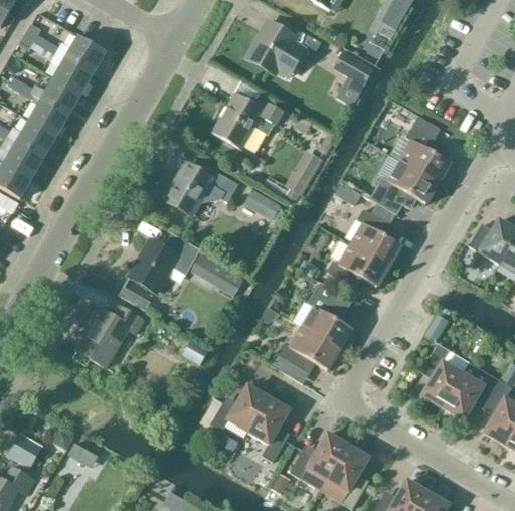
[(0,0),(0,26),(15,0),(0,0)]
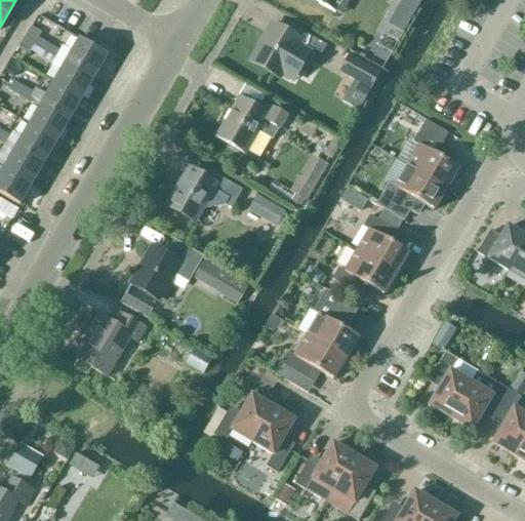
[(401,0),(390,22),(404,30),(421,0),(401,0)]
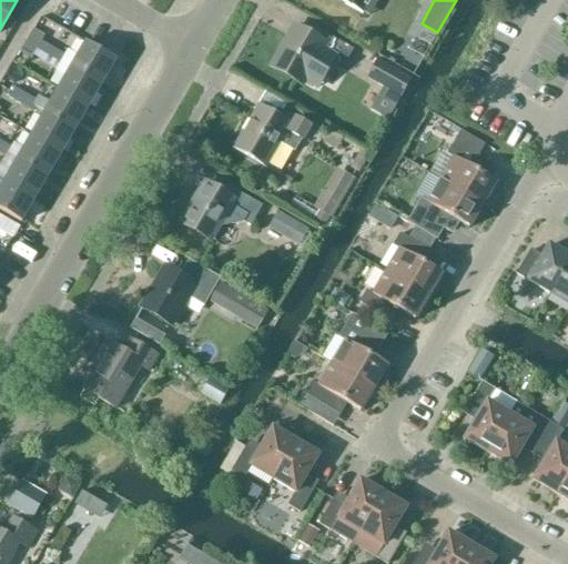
[(47,32),(34,26),(29,36),(40,43),(43,38),(47,32)]
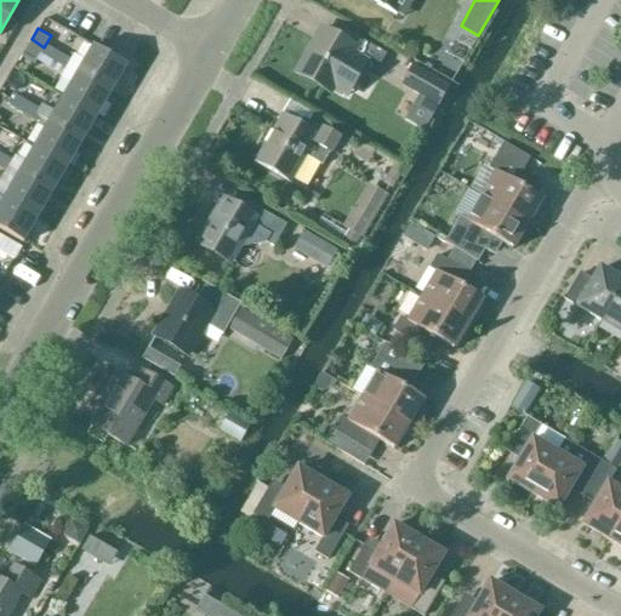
[(349,81),(359,66),(374,74),(386,52),(343,28),(337,39),(320,29),(297,68),(330,87),(337,75),(349,81)]
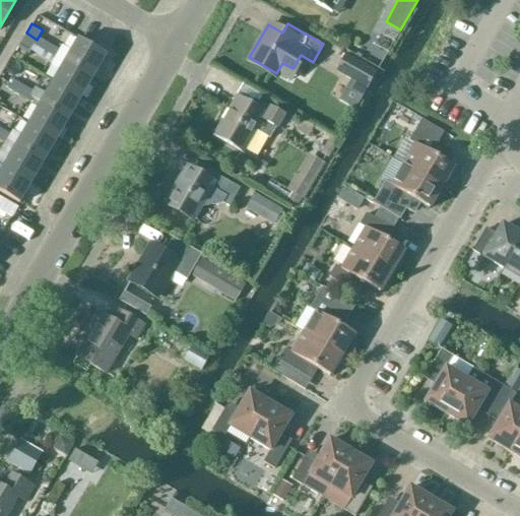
[(26,33),(20,43),(31,49),(33,46),(35,44),(45,50),(50,41),(40,35),(37,40),(26,33)]
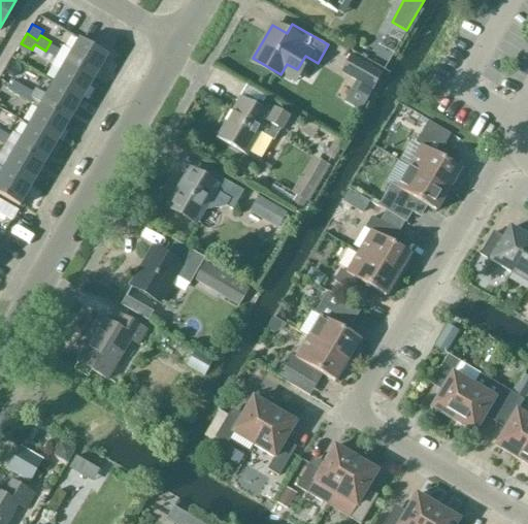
[(61,47),(59,53),(95,74),(107,53),(79,36),(79,37),(73,48),(64,43),(61,47)]
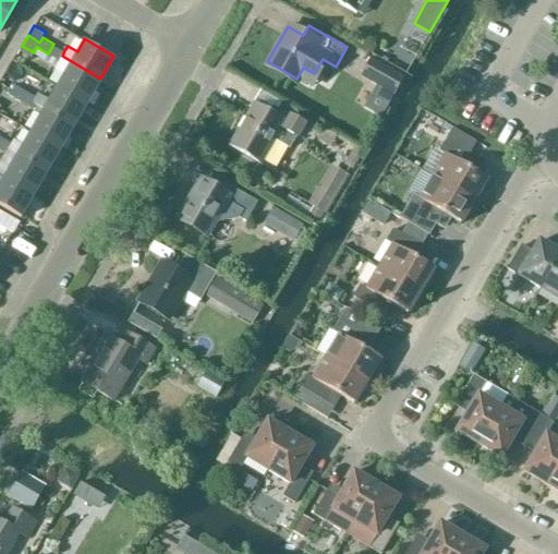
[(53,44),(48,53),(59,60),(62,56),(64,50),(53,44)]
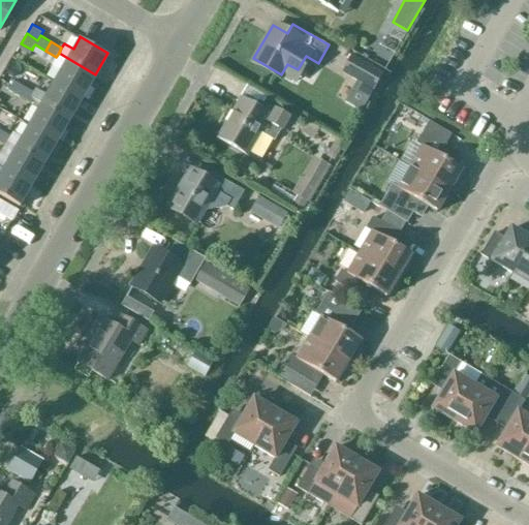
[(56,57),(53,63),(62,68),(56,79),(84,95),(95,74),(59,53),(56,57)]
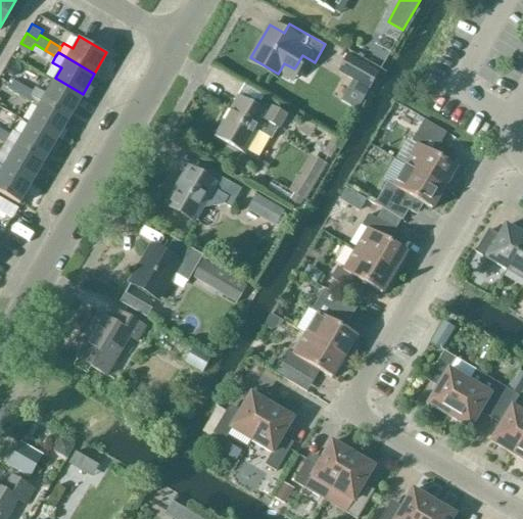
[(369,86),(377,71),(347,54),(338,68),(369,86)]
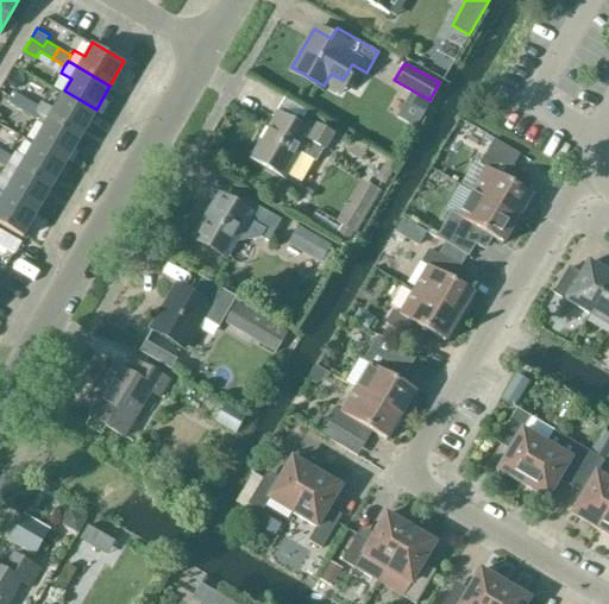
[(42,106),(38,111),(49,117),(49,115),(81,134),(96,109),(64,90),(55,106),(44,100),(42,106)]
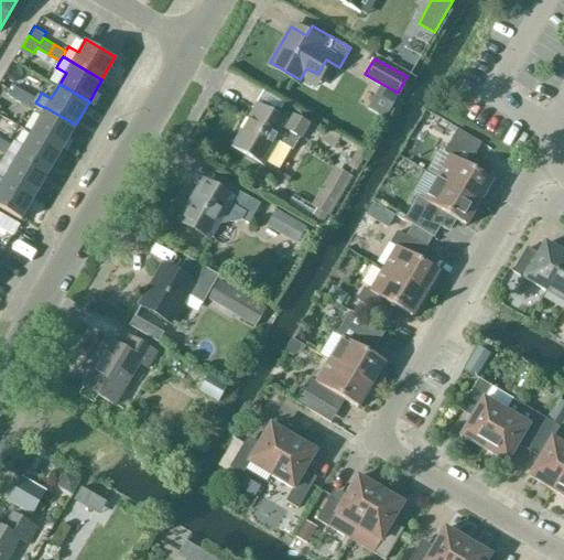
[(15,85),(10,94),(21,100),(26,92),(15,85)]
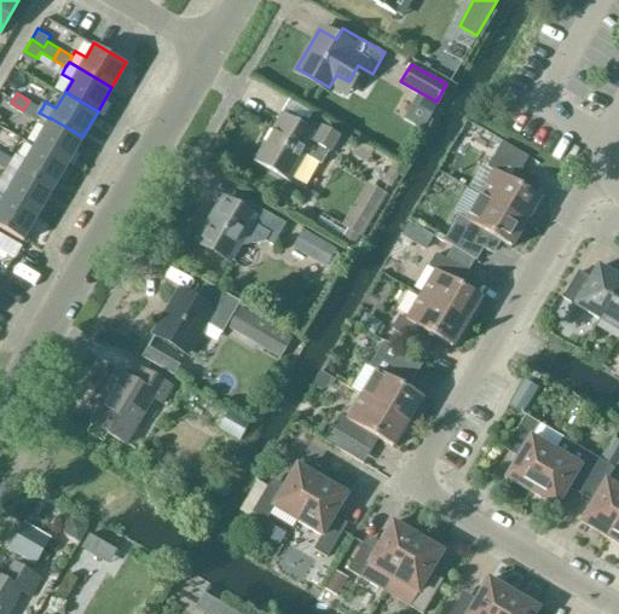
[(29,100),(23,110),(36,117),(39,113),(42,108),(29,100)]
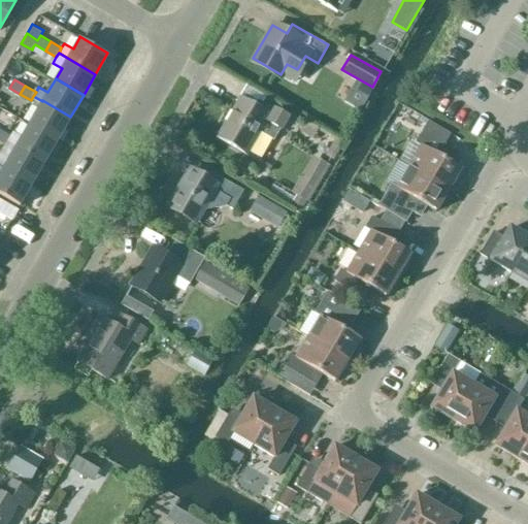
[(238,100),(220,133),(248,149),(258,155),(268,136),(272,138),(287,116),(258,98),(252,108),(238,100)]
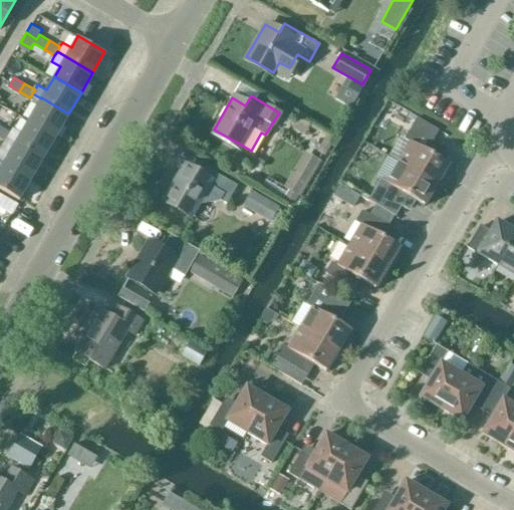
[(56,135),(68,113),(41,97),(41,98),(29,118),(56,135)]
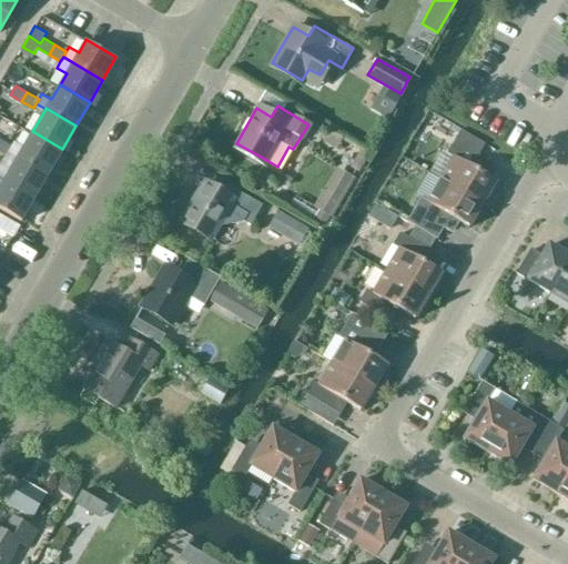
[(330,127),(324,137),(338,144),(344,134),(330,127)]
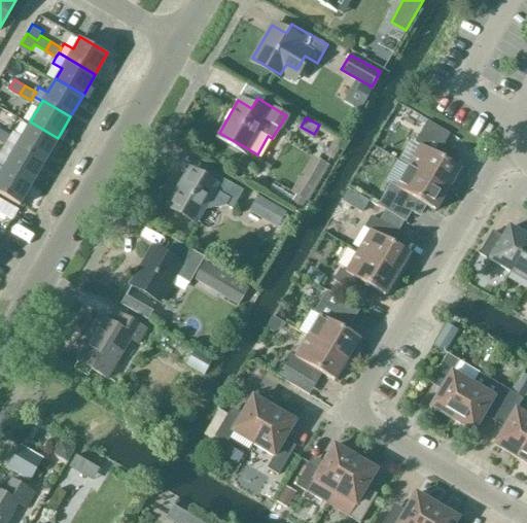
[(420,143),(408,164),(447,187),(459,166),(448,159),(453,148),(442,142),(449,131),(426,118),(421,128),(415,139),(420,143)]
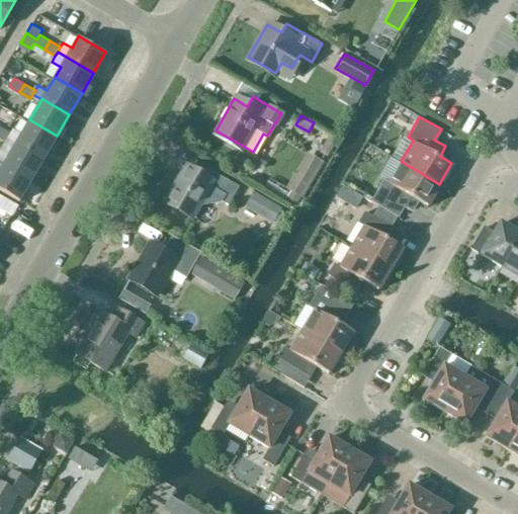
[(11,132),(8,136),(17,141),(45,157),(57,136),(29,119),(22,132),(13,126),(11,132)]
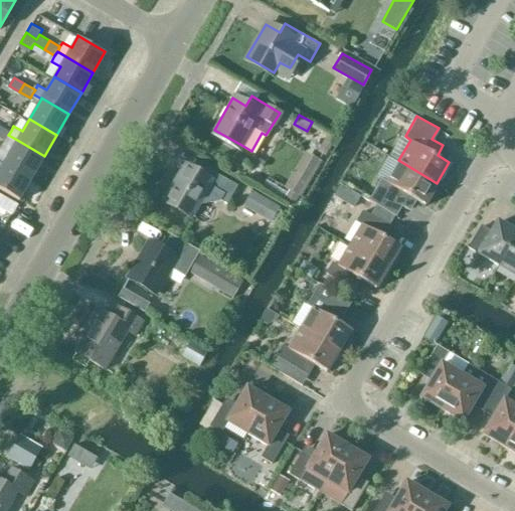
[(1,125),(0,125),(0,135),(6,139),(8,135),(11,131),(1,125)]
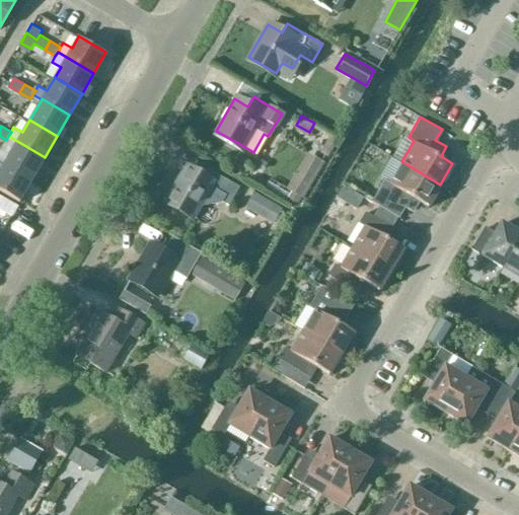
[(17,141),(5,162),(32,178),(45,157),(17,141)]
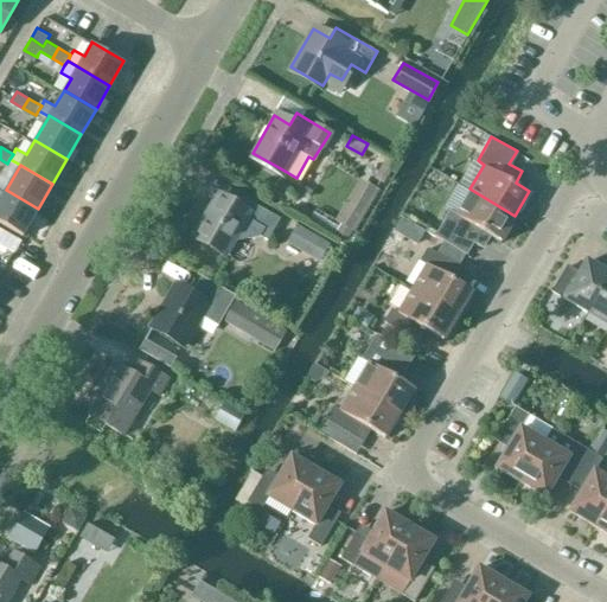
[(364,180),(340,221),(353,229),(377,189),(364,180)]
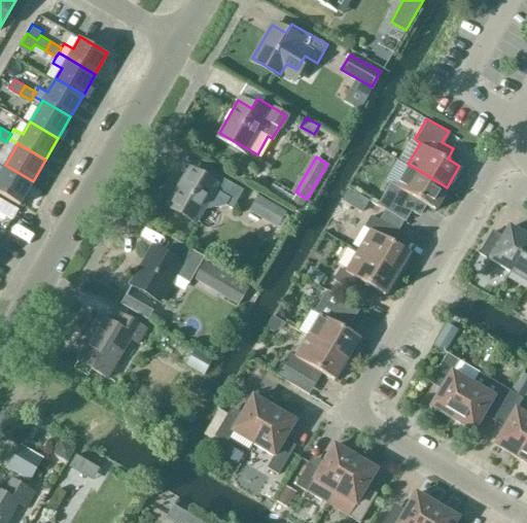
[(390,180),(383,192),(411,208),(416,211),(422,200),(434,208),(447,187),(408,164),(395,184),(390,180)]
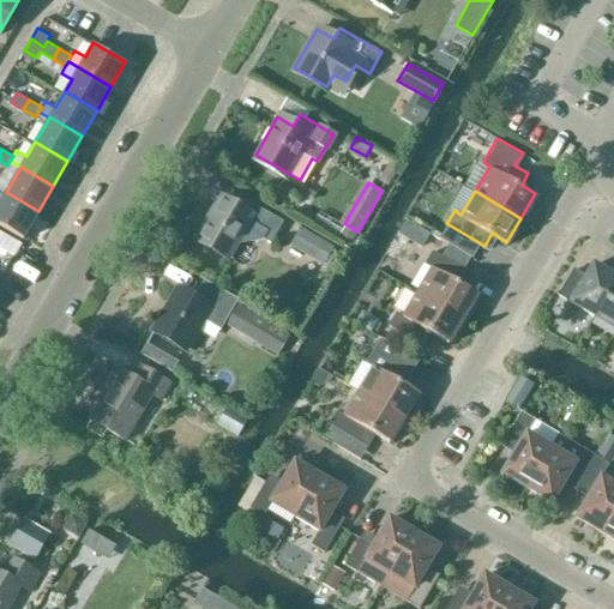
[(0,221),(24,235),(38,211),(6,192),(5,193),(0,202),(0,221)]
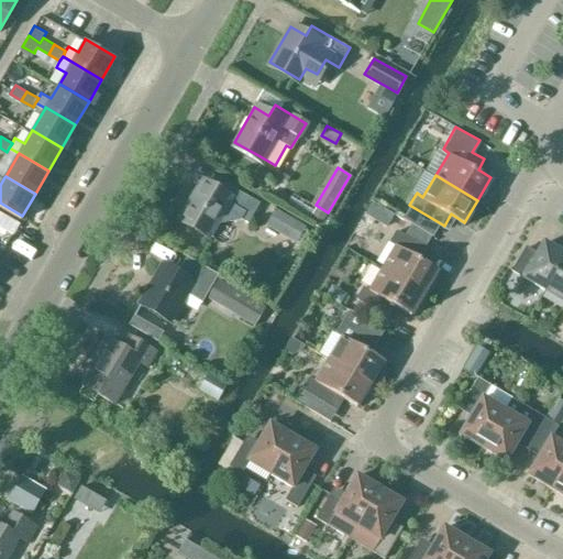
[(247,222),(258,201),(221,179),(214,189),(200,181),(179,217),(209,233),(216,222),(241,218),(247,222)]
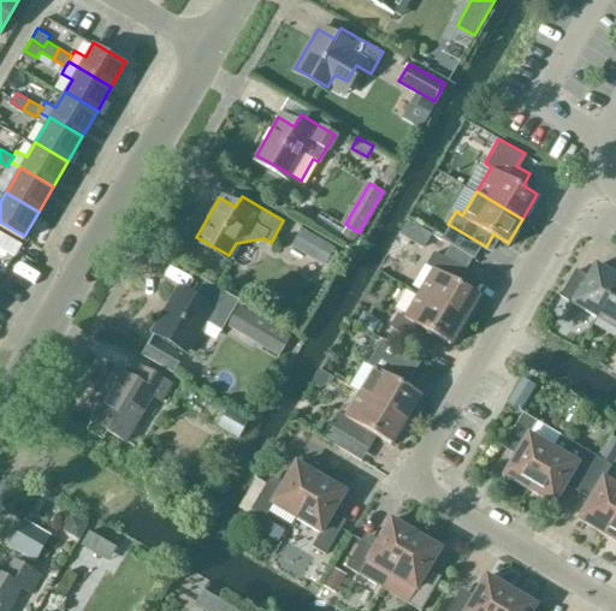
[(410,237),(418,224),(407,218),(400,231),(410,237)]
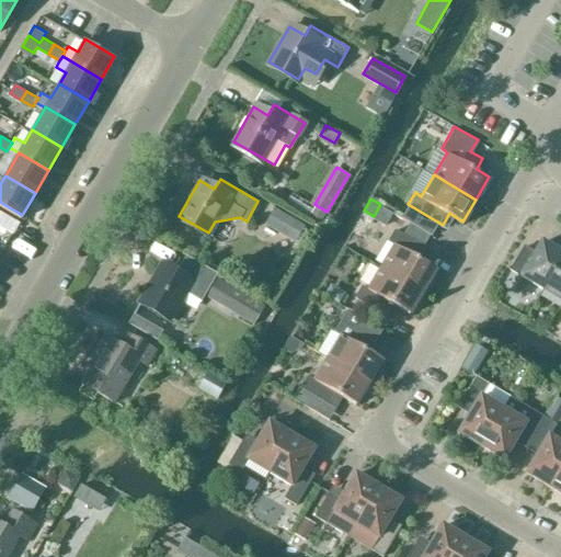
[(408,204),(401,216),(404,218),(415,225),(430,234),(437,222),(434,219),(408,204)]
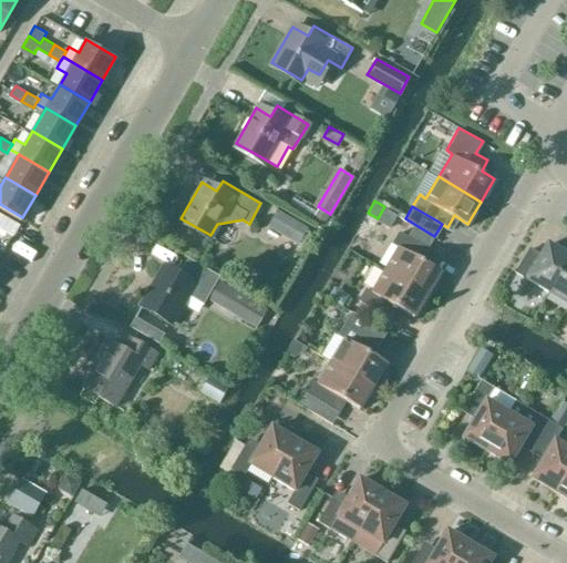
[(267,225),(299,243),(308,226),(277,208),(267,225)]
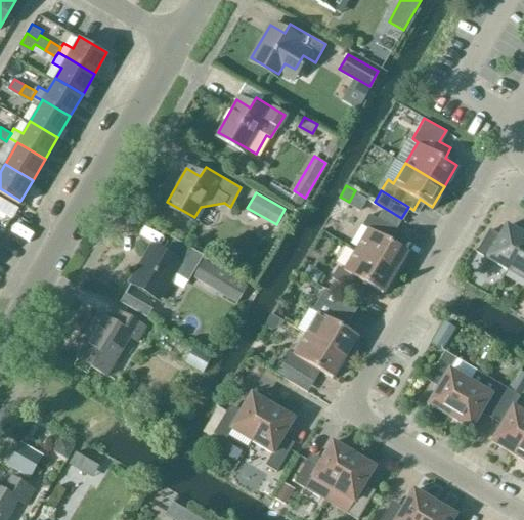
[(388,210),(378,204),(374,211),(384,217),(388,210)]
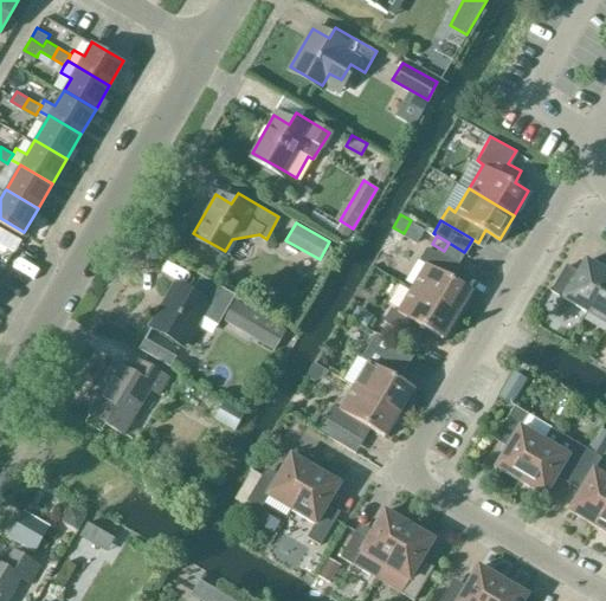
[(456,312),(470,288),(446,273),(455,262),(426,245),(419,258),(405,282),(412,285),(411,286),(456,312)]
